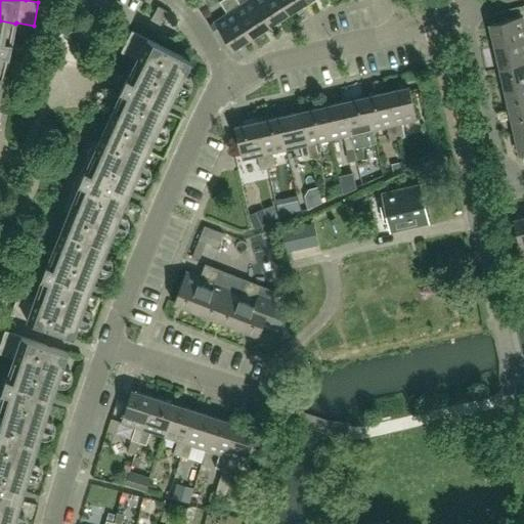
[(252,38),(226,0),(222,0),(219,2),(227,14),(214,22),(232,50),(252,38)]
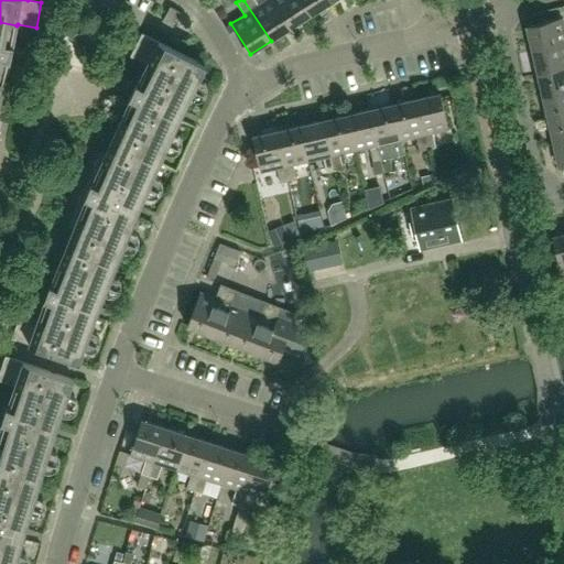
[(291,29),(272,0),(267,0),(259,6),(255,0),(243,0),(271,41),(291,29)]
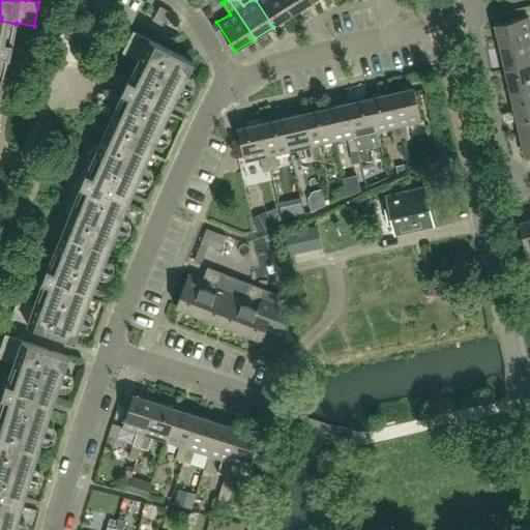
[(292,15),(283,0),(256,0),(273,27),(292,15)]
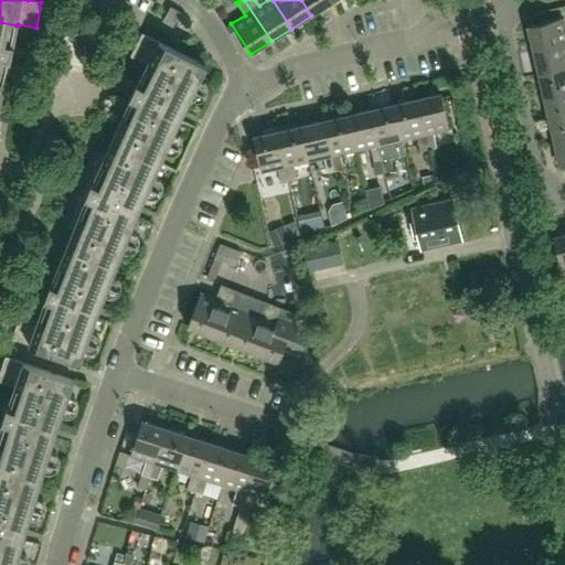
[(332,2),(330,0),(301,0),(311,16),(332,2)]
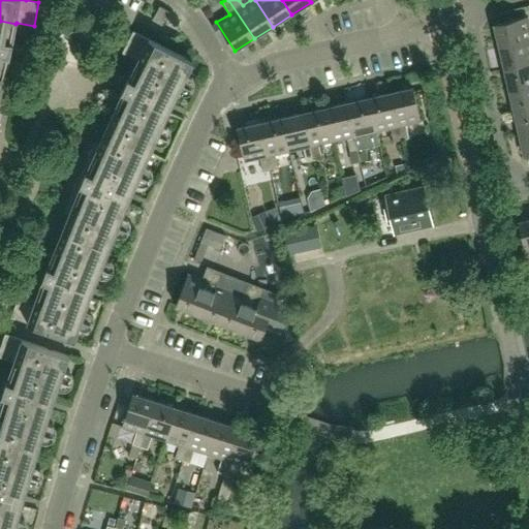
[(162,25),(169,11),(160,6),(153,20),(162,25)]
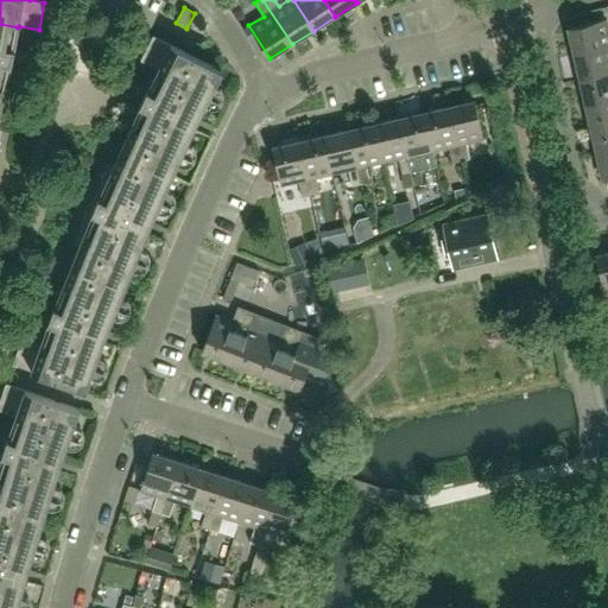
[(607,29),(606,19),(568,29),(574,55),(607,45),(607,29)]
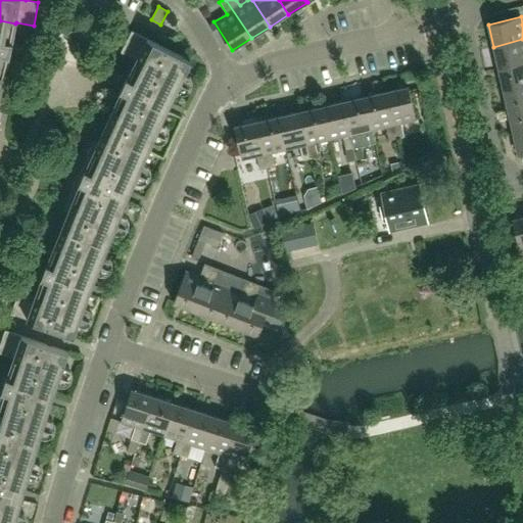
[(12,42),(15,24),(0,20),(0,47),(11,50),(13,42),(12,42)]
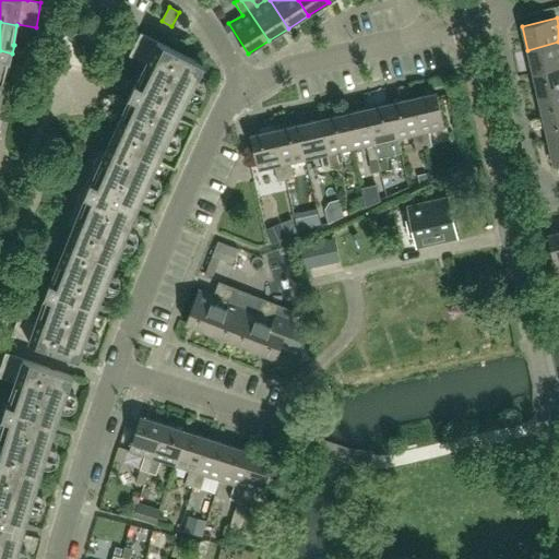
[(205,66),(141,33),(129,56),(146,64),(145,66),(192,90),(205,66)]
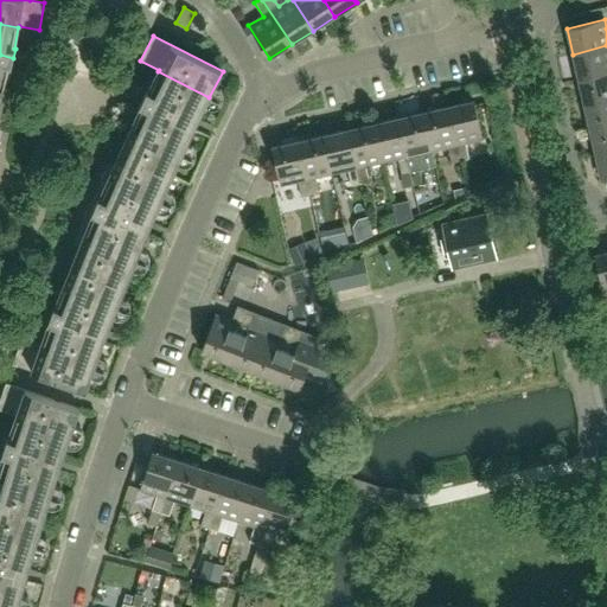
[(606,72),(606,45),(573,55),(579,80),(606,72)]
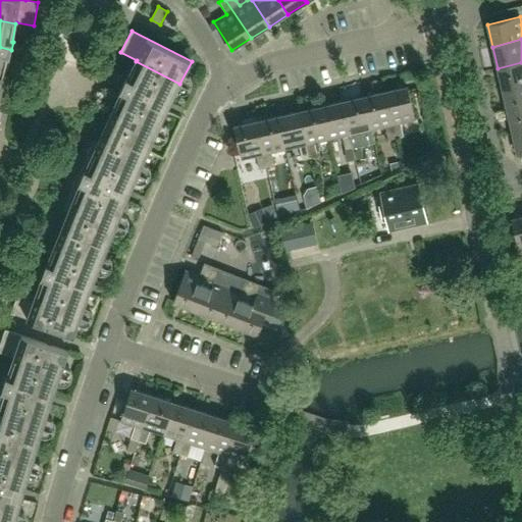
[(10,57),(11,50),(0,47),(0,72),(5,74),(9,57),(10,57)]
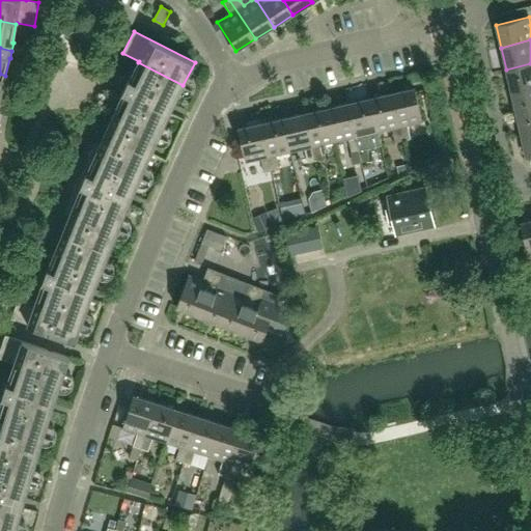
[(183,85),(138,62),(130,79),(129,79),(126,86),(172,108),(174,103),(183,85)]
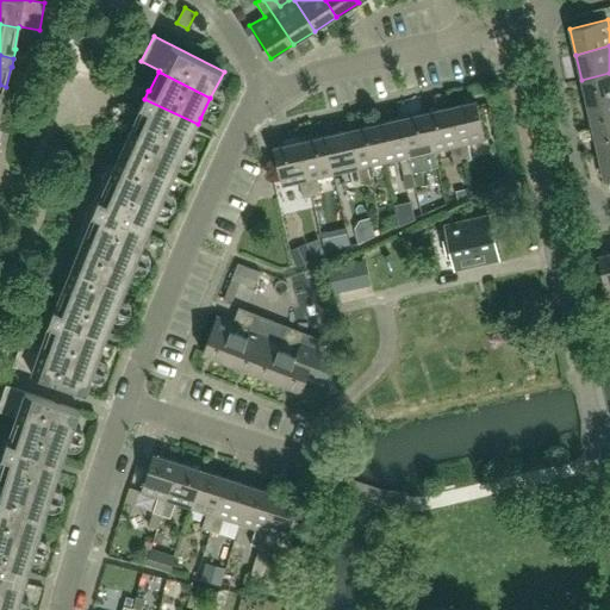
[(587,105),(609,99),(609,73),(582,80),(587,105)]
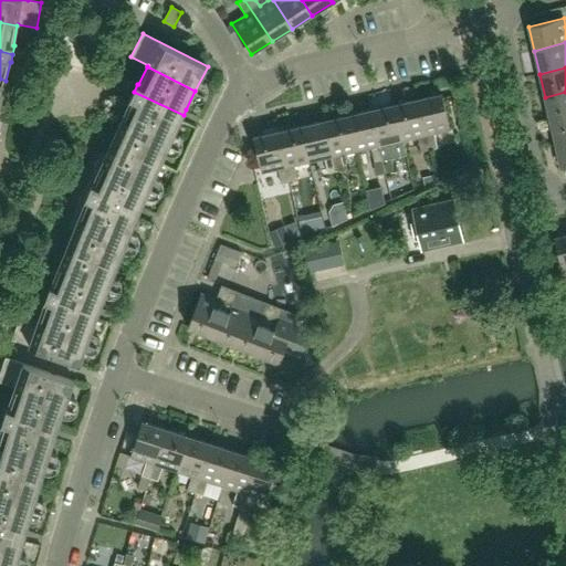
[(173,139),(184,115),(134,92),(130,100),(132,100),(123,117),(173,139)]
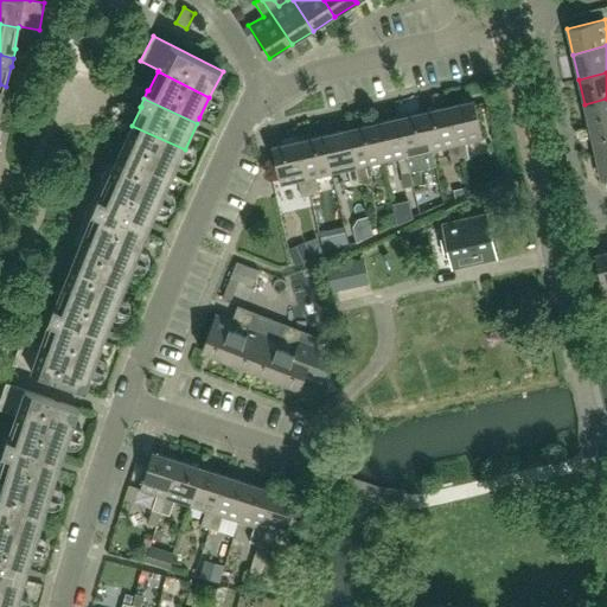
[(606,98),(585,104),(590,129),(606,125),(606,98)]
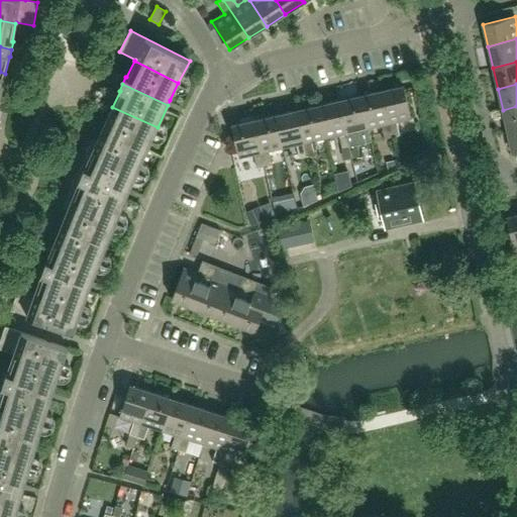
[(411,118),(404,86),(382,91),(392,137),(400,135),(397,122),(411,118)]
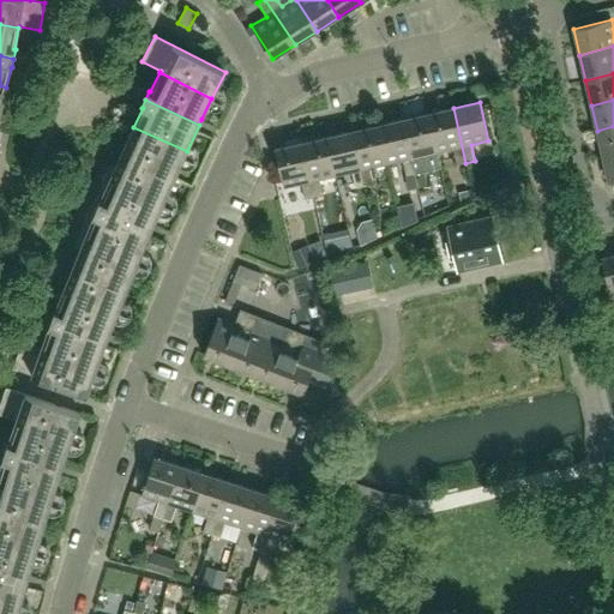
[(465,163),(453,108),(428,114),(437,152),(452,149),(456,164),(465,163)]
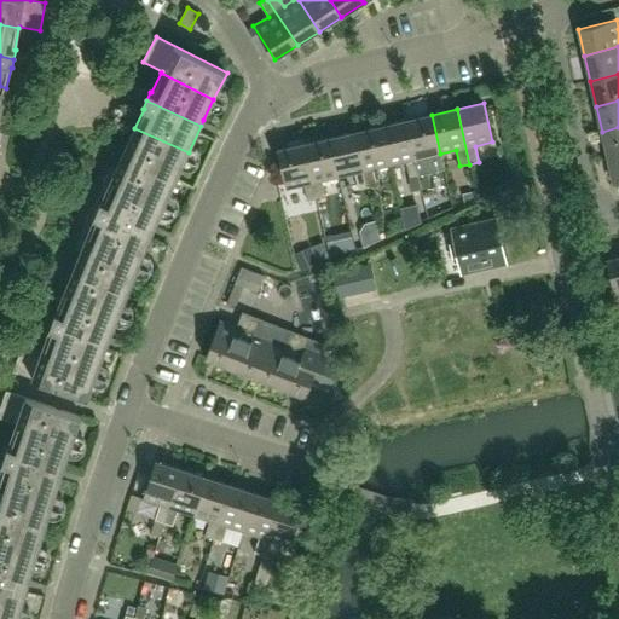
[(440,154),(432,115),(406,121),(418,175),(428,174),(424,157),(440,154)]
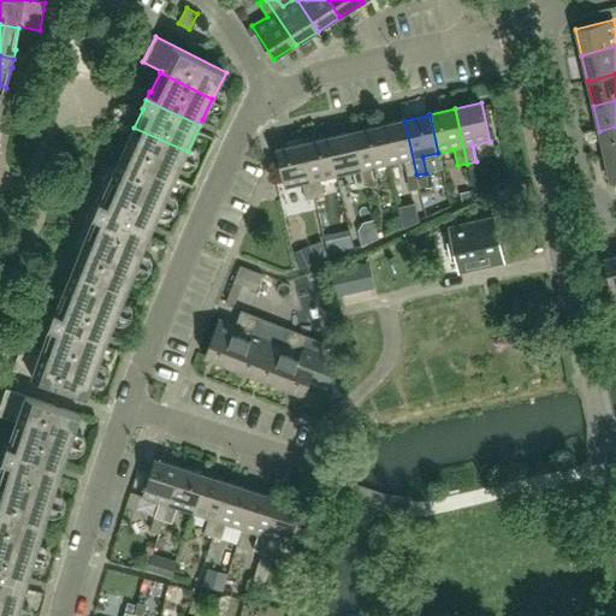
[(416,175),(404,120),(378,126),(388,165),(403,161),(407,177),(416,175)]
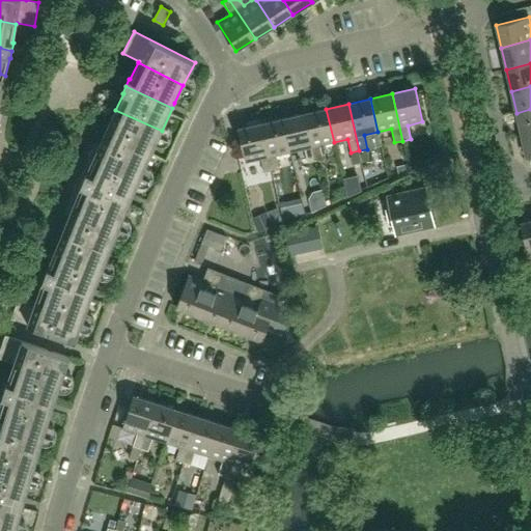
[(334,142),(326,109),(304,113),(315,161),(324,159),(319,145),(334,142)]
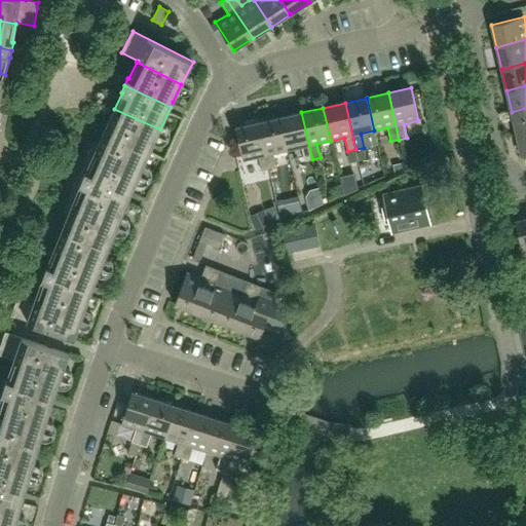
[(525,108),(512,112),(516,134),(525,132),(525,108)]
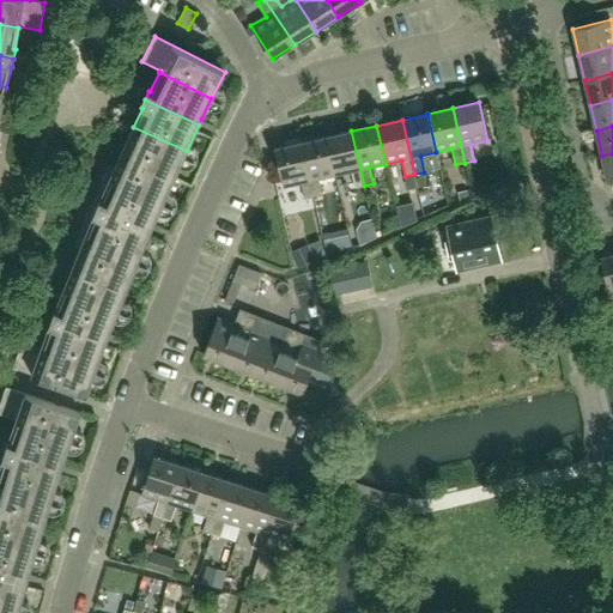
[(175,178),(187,151),(133,127),(121,153),(175,178)]
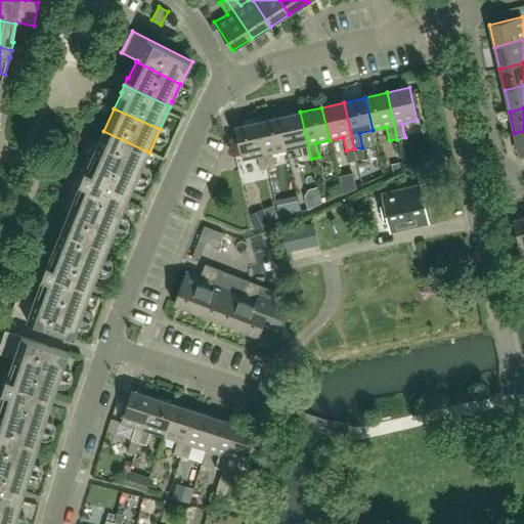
[(311,159),(300,112),(278,117),(287,150),(300,146),(303,161),(311,159)]
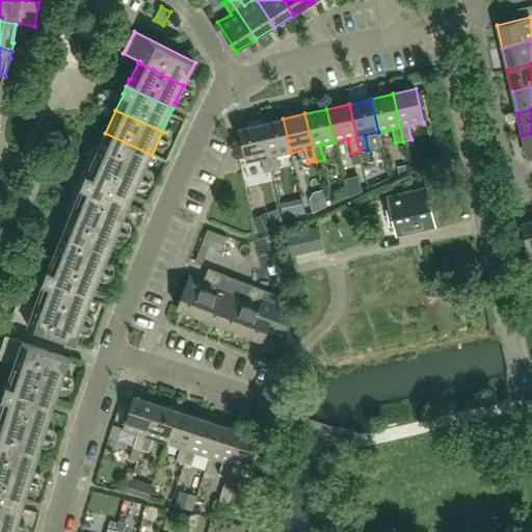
[(291,153),(283,118),(261,124),(272,171),(280,169),(276,156),(291,153)]
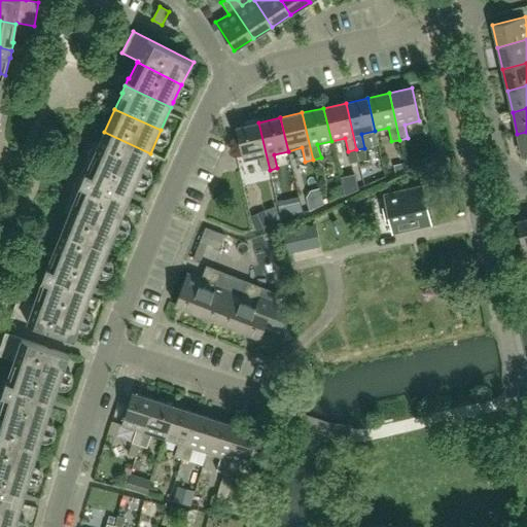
[(270,170),(258,123),(236,128),(244,161),(258,157),(261,171),(270,170)]
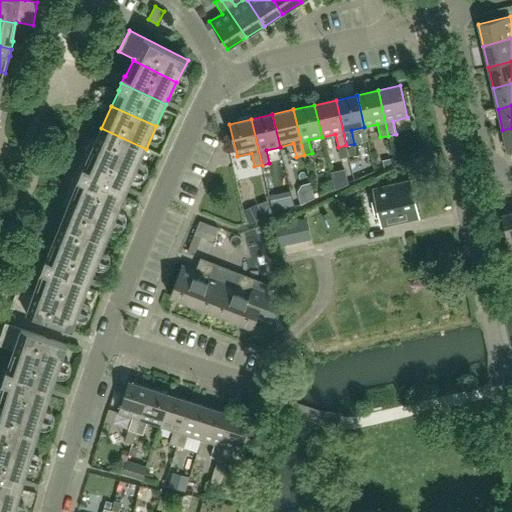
[(146,149),(101,128),(93,147),(88,145),(86,148),(136,171),(146,149)]
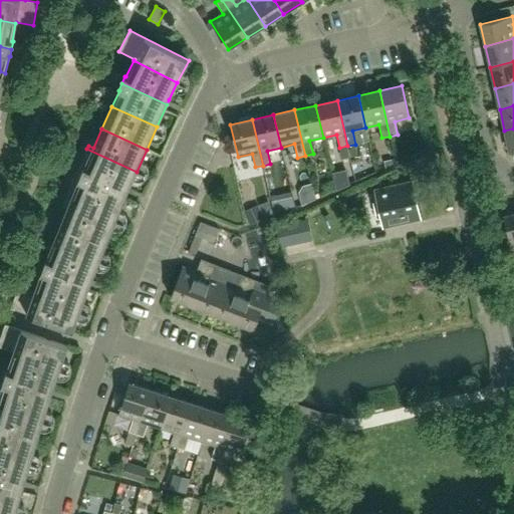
[(513,152),(513,129),(504,131),(509,153),(513,152)]
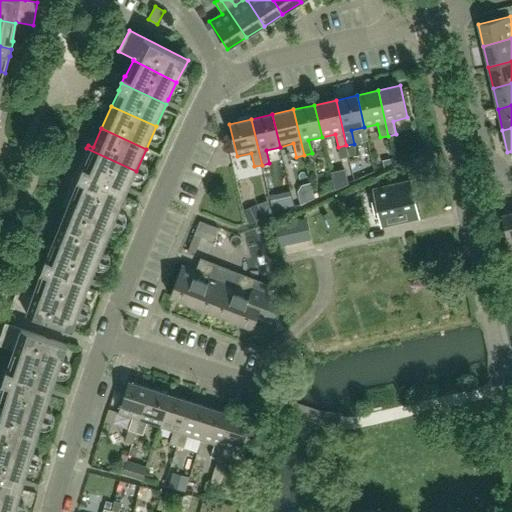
[(126,193),(136,171),(86,148),(76,172),(126,193)]
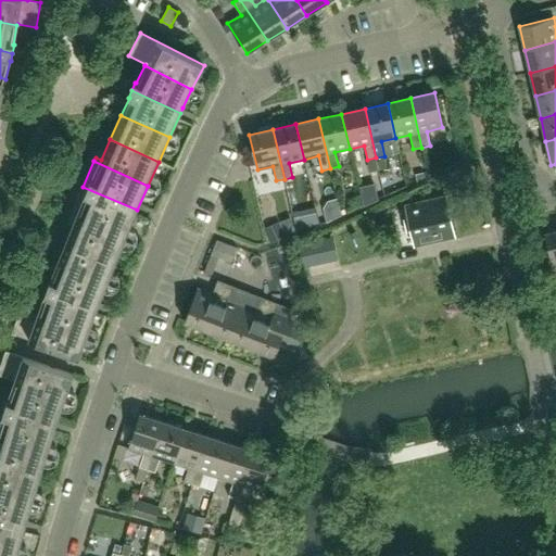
[(426,172),(415,174),(418,185),(428,182),(426,172)]
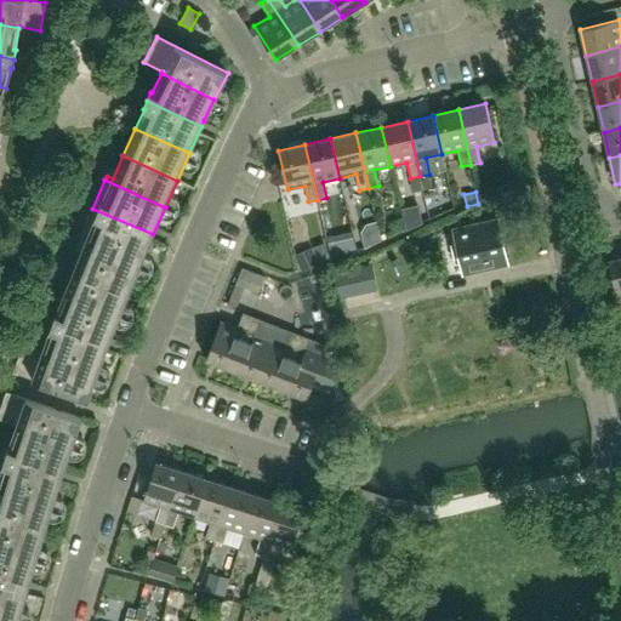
[(422,223),(417,205),(402,209),(406,229),(422,223)]
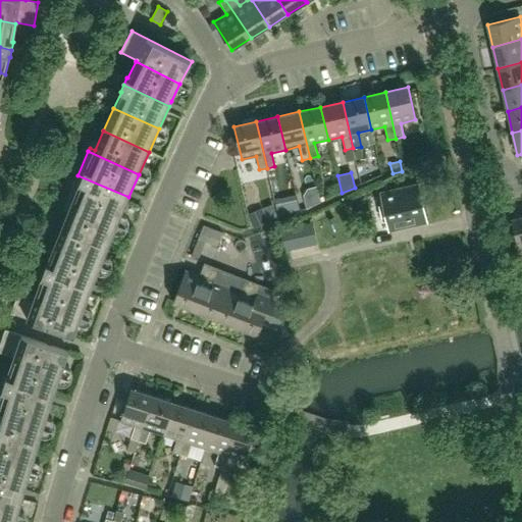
[(125,202),(128,197),(77,175),(67,199),(118,219),(125,202)]
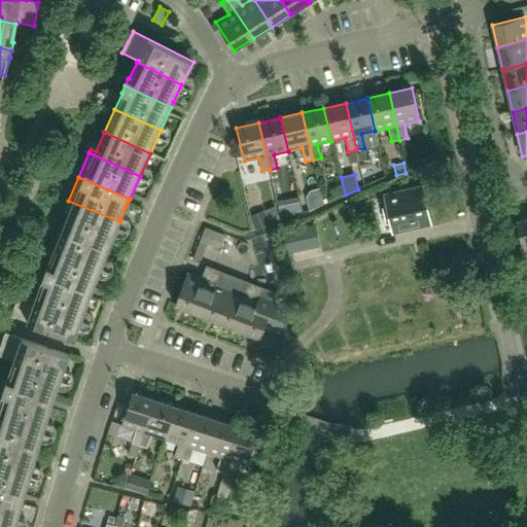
[(311,189),(306,198),(309,210),(323,204),(319,187),(311,189)]
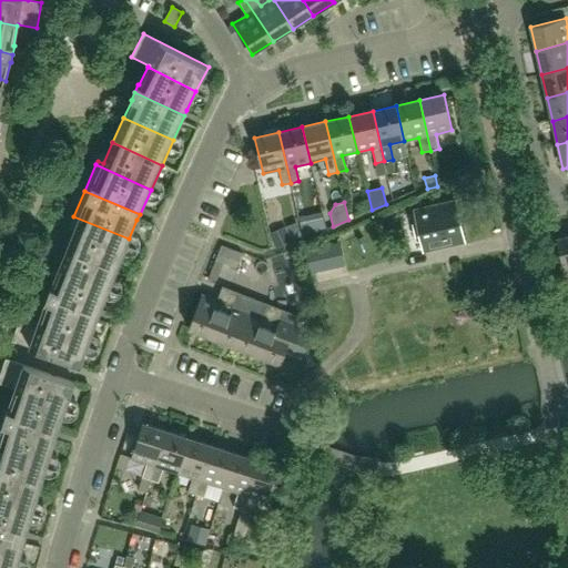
[(464,240),(455,202),(414,212),(423,250),(464,240)]
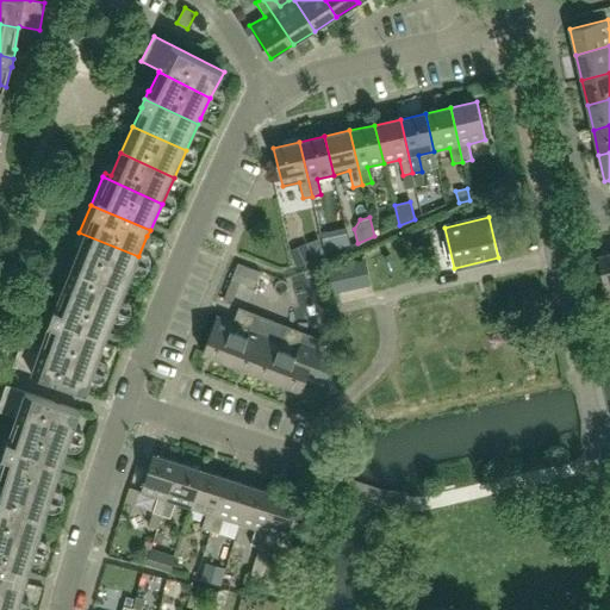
[(128,284),(138,256),(79,232),(78,237),(83,240),(74,262),(128,284)]
